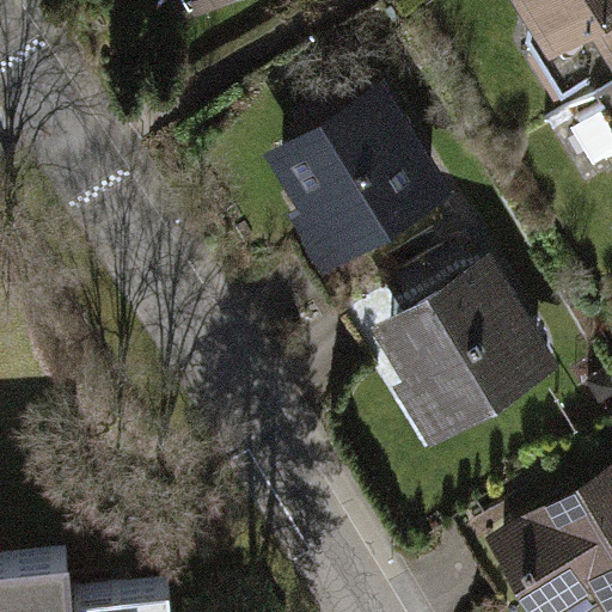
[(611,0),(531,0),(533,4),(526,32),(561,91),(589,74),(597,85),(611,75),(611,0)]
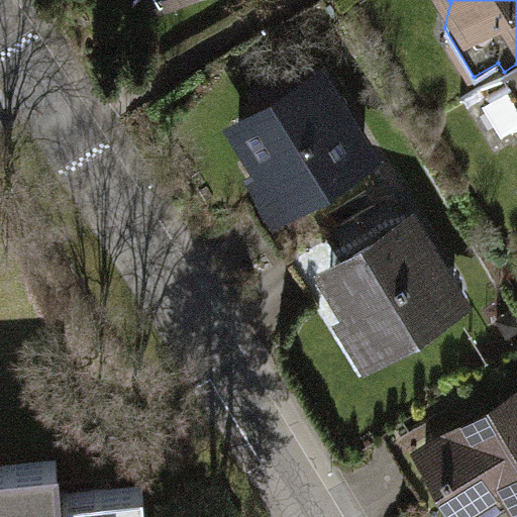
[(299,61),(255,88),(267,107),(239,124),(287,202),(364,154),(341,119),(346,112),(347,108),(346,103),(344,99),(341,95),(327,73),(318,78),(315,78),(311,79),(299,61)]
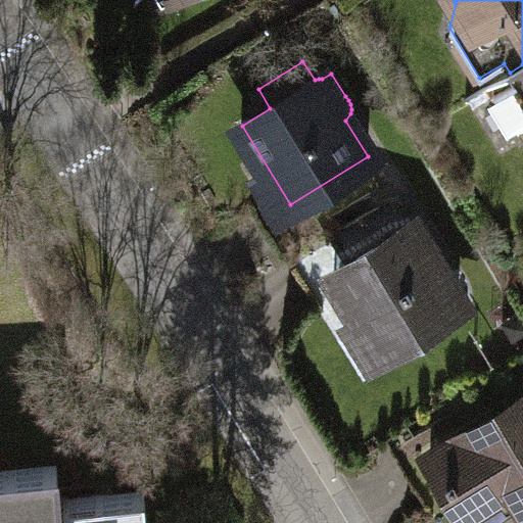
[(522,64),(510,73),(516,83),(497,95),(520,131),(522,129),(522,64)]
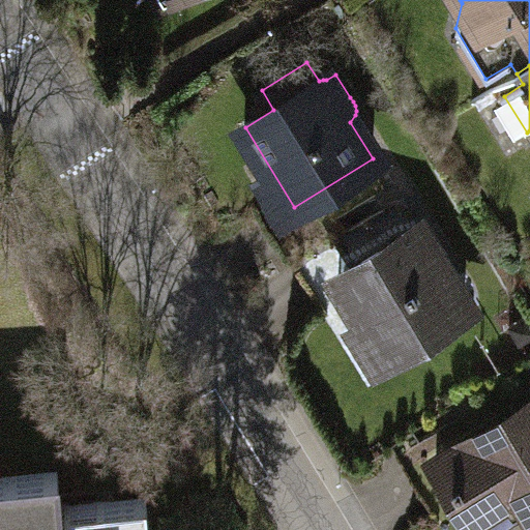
[(410,233),(336,277),(386,357),(466,308),(442,271),(448,261),(445,252),(436,246),(429,248),(421,253),(410,233)]
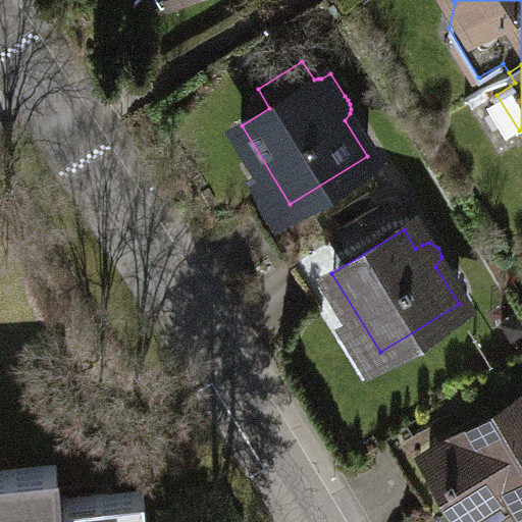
[(481,425),(429,457),(470,521),(518,492),(521,499),(521,401),(518,402),(512,409),(513,419),(487,434),(481,425)]
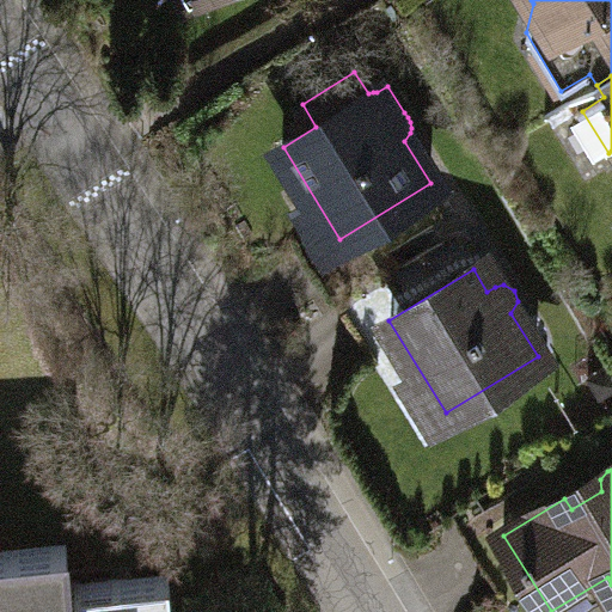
[(0,611),(172,611),(170,579),(71,586),(67,545),(0,550),(0,611)]
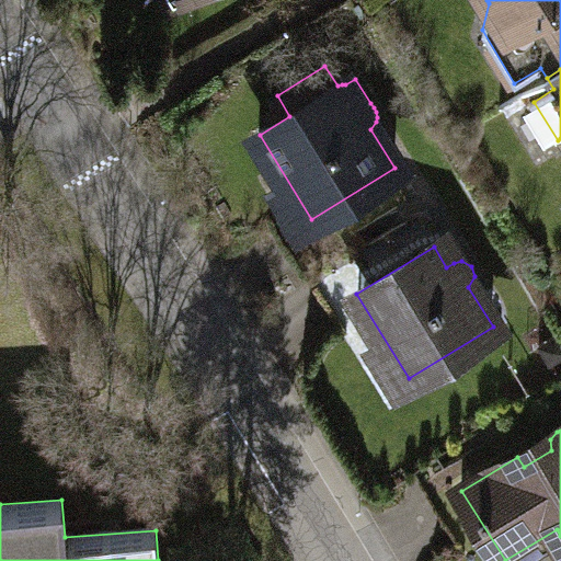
All buildings are outlined.
